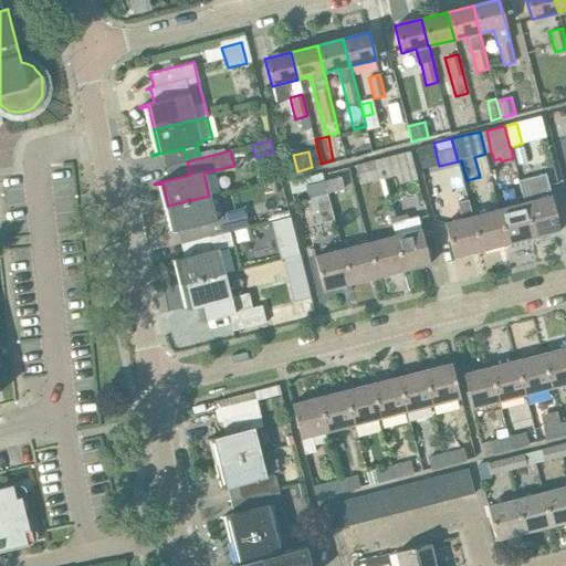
[(398,184),(417,179),(409,152),(374,160),(379,180),(396,176),(398,184)]
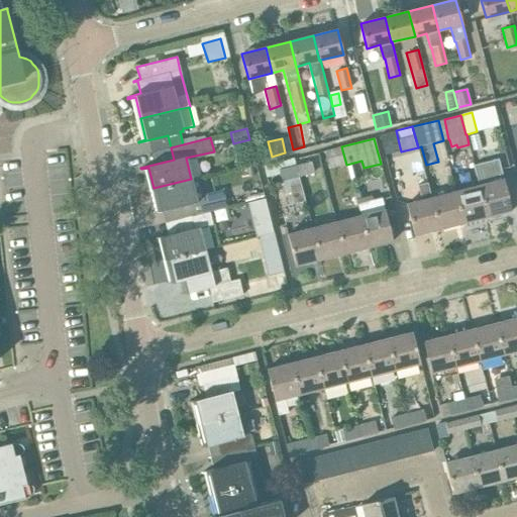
[(329,170),(346,165),(341,146),(324,150),(329,170)]
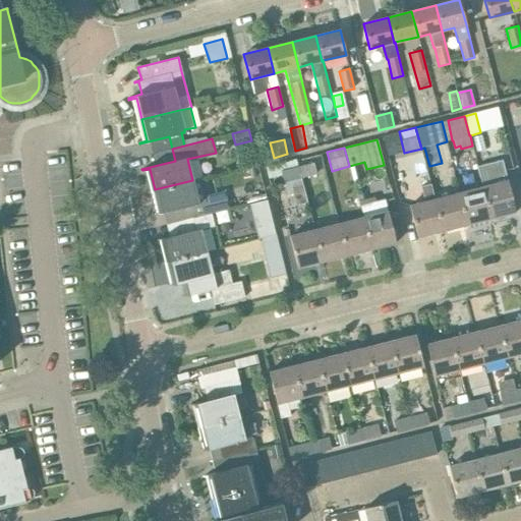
[(296,159),(267,166),(270,178),(282,175),(284,183),(286,182),(301,179),(298,167),(296,159)]
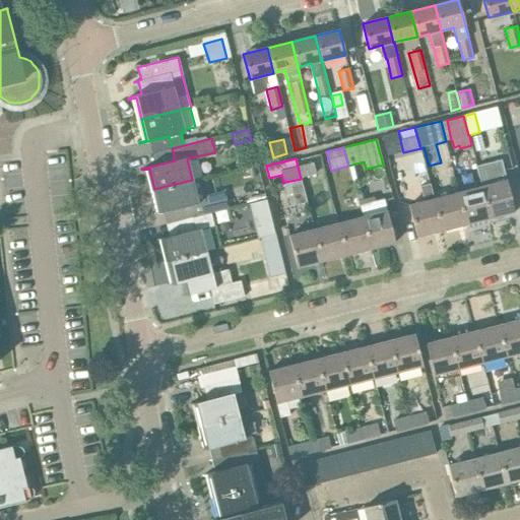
[(514,211),(506,180),(501,159),(475,167),(480,186),(481,186),(490,218),(514,211)]
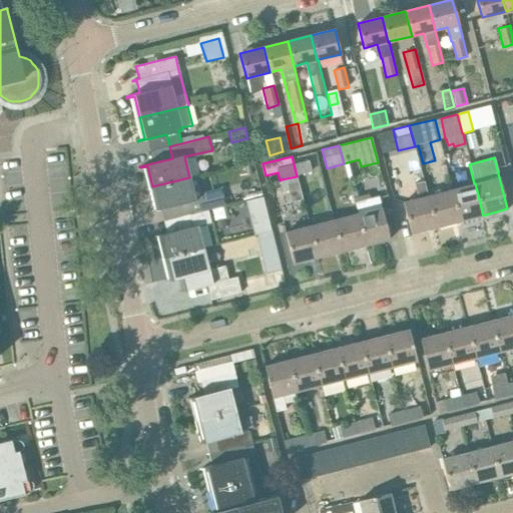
[(297,176),(312,172),(309,160),(294,164),(297,176)]
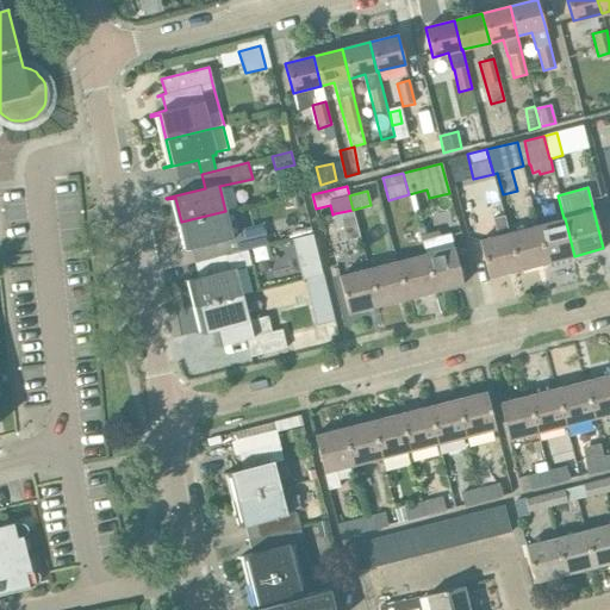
[(61,225),(82,224),(82,211),(60,211),(61,225)]
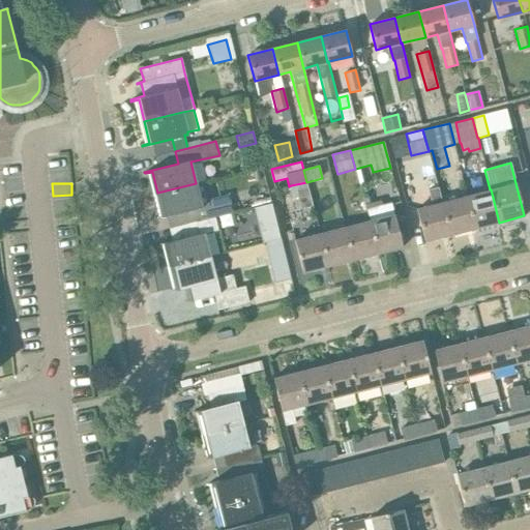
[(214,217),(233,212),(231,203),(228,195),(206,200),(206,203),(201,204),(196,183),(157,193),(164,215),(155,216),(156,218),(186,211),(189,223),(214,216),(214,217)]
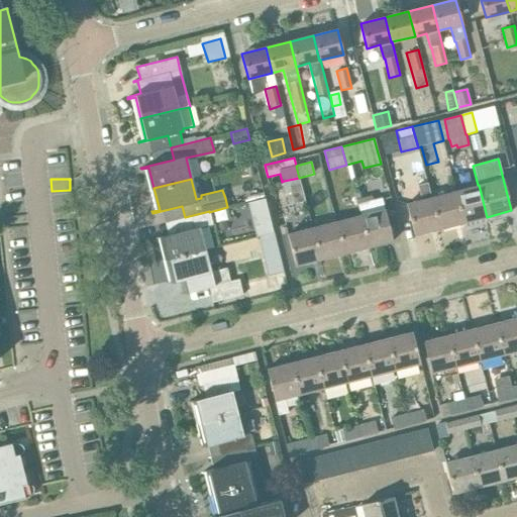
[(414,235),(438,229),(430,197),(431,197),(427,183),(417,185),(421,199),(406,203),(414,235)]
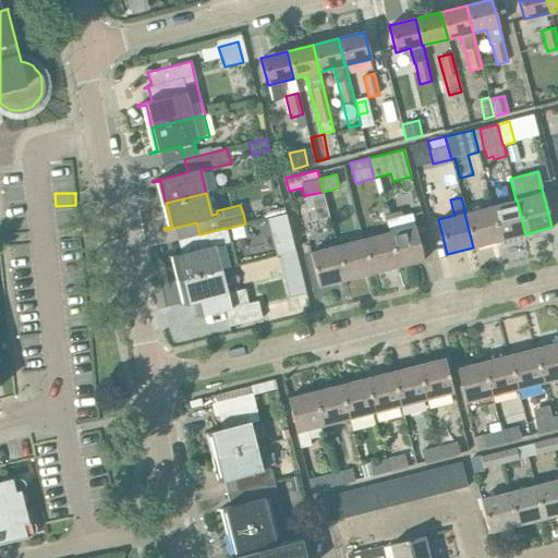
[(490,206),(499,241),(525,234),(517,199),(516,199),(490,206)]
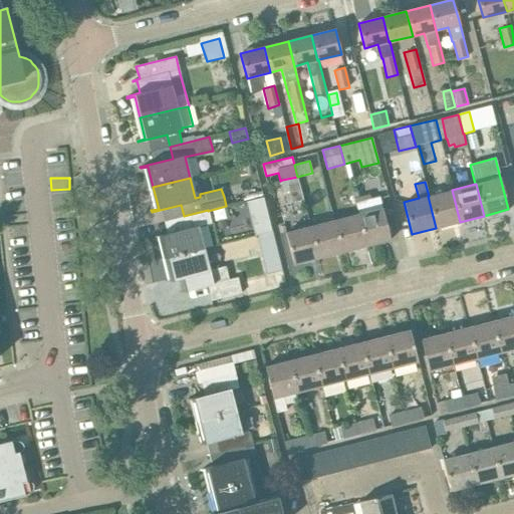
[(436,228),(460,222),(452,190),(429,196),(428,196),(436,228)]
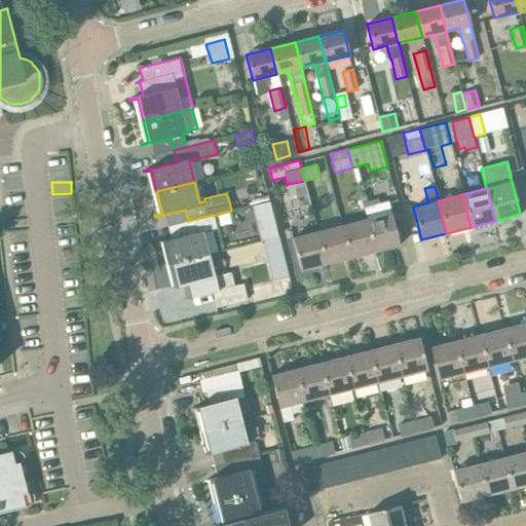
[(277,236),(272,214),(269,201),(252,205),(260,241),(277,236)]
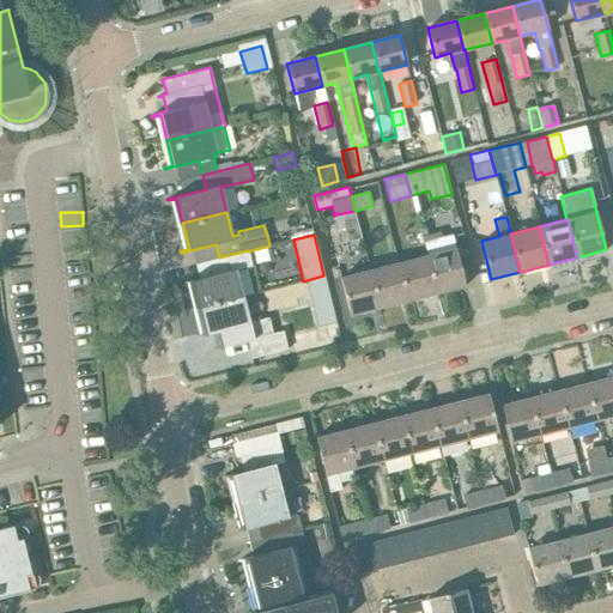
[(466,285),(460,262),(453,236),(439,240),(443,252),(426,255),(436,293),(466,285)]
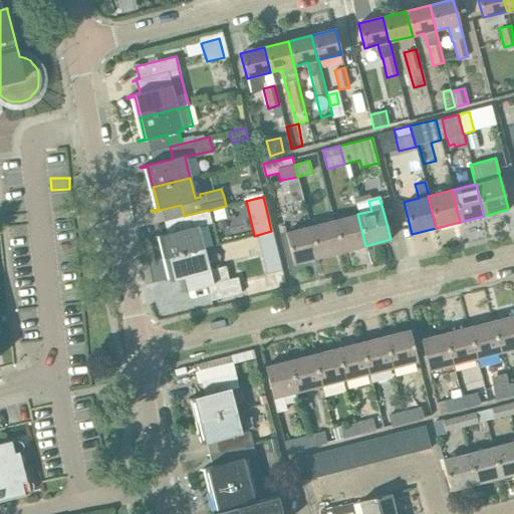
[(167,258),(204,248),(199,227),(211,223),(208,211),(208,210),(184,216),(187,229),(154,237),(154,238),(161,237),(167,258)]
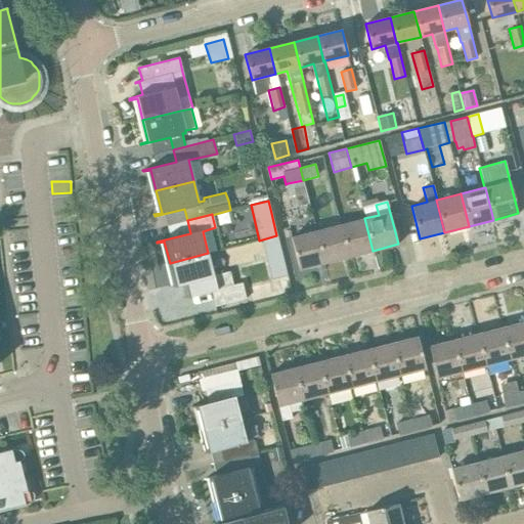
[(348,257),(373,251),(364,218),(340,224),(348,257)]
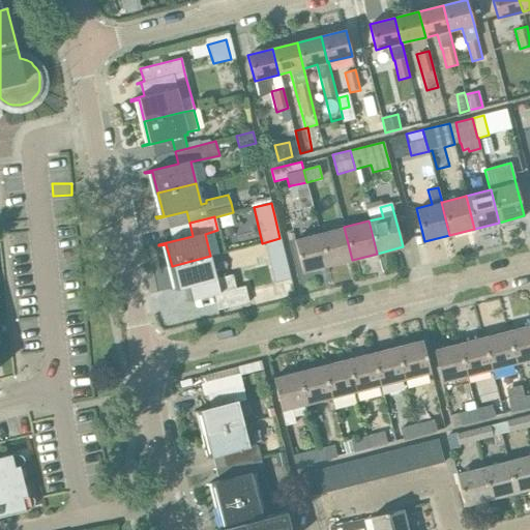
[(327,266),(352,260),(344,227),(319,233),(327,266)]
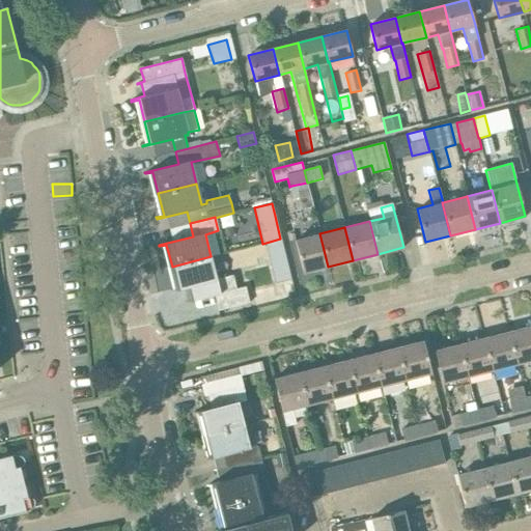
[(303,273),(328,267),(319,233),(295,240),(303,273)]
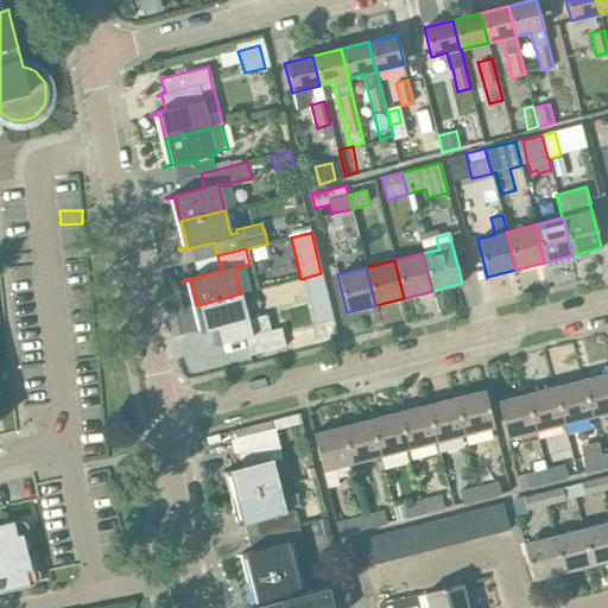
[(285,347),(280,328),(271,330),(266,315),(247,320),(241,293),(197,305),(203,330),(195,331),(195,334),(211,329),(215,343),(211,344),(213,347),(246,339),(249,355),(285,347)]
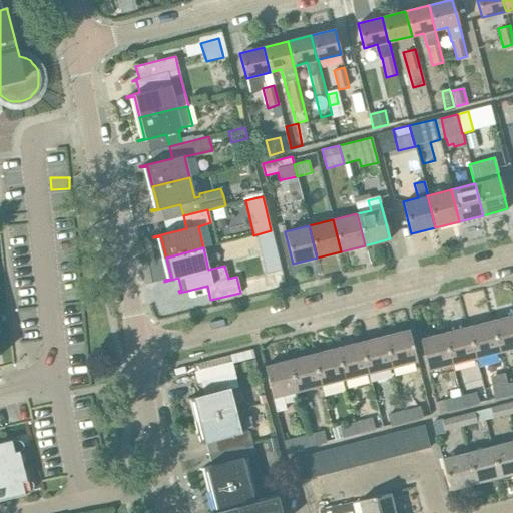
[(512,315),(492,320),(500,351),(512,348),(512,315)]
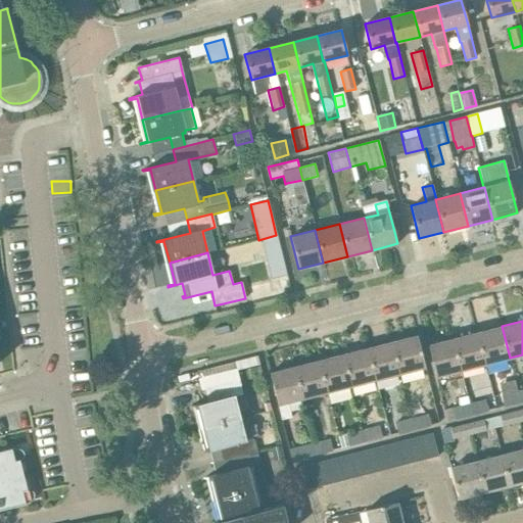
[(502,326),(477,333),(485,365),(510,358),(502,326)]
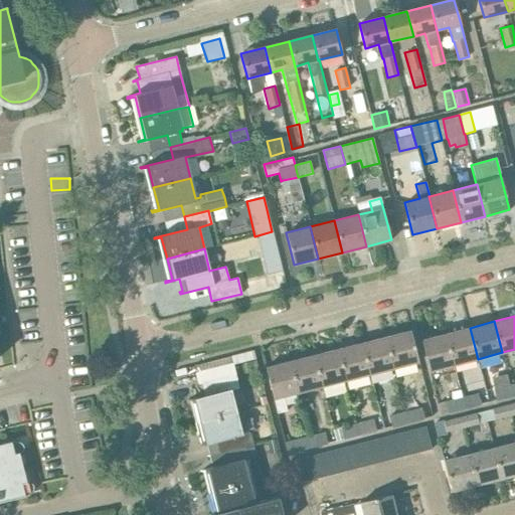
[(470,328),(446,334),(454,365),(478,359),(470,328)]
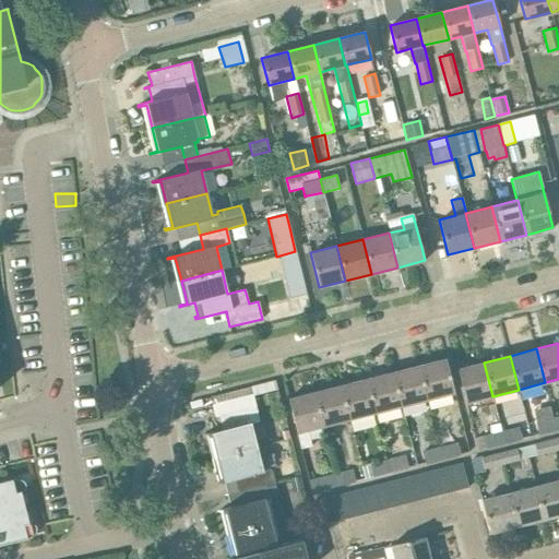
[(428,400),(454,392),(445,358),(419,366),(428,400)]
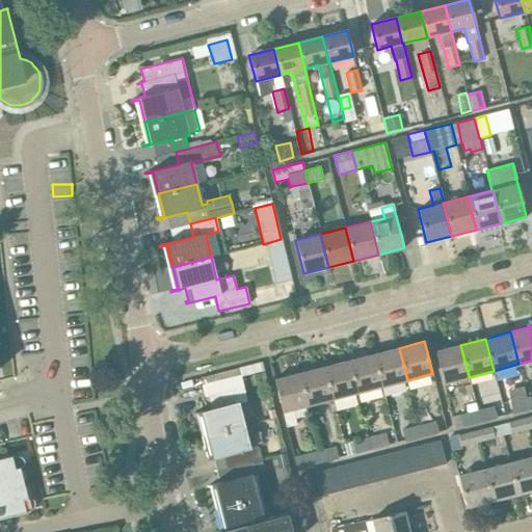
[(435,351),(441,371),(444,383),(469,377),(460,345),(435,351)]
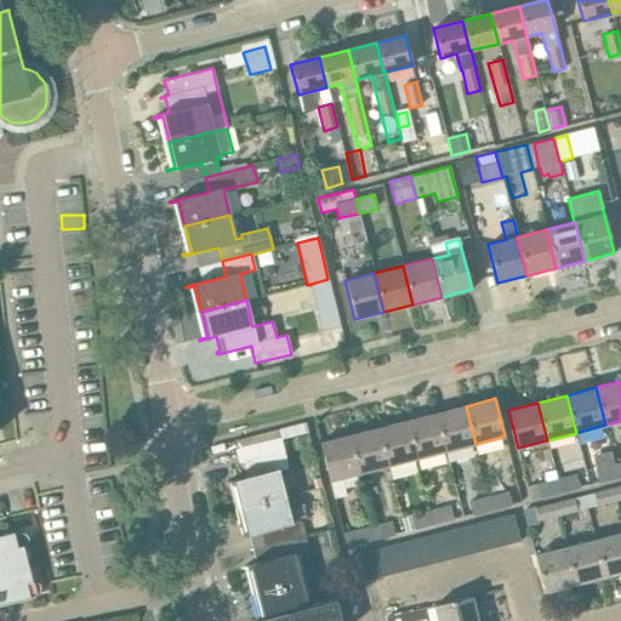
[(437,414),(446,451),(476,444),(466,406),(437,414)]
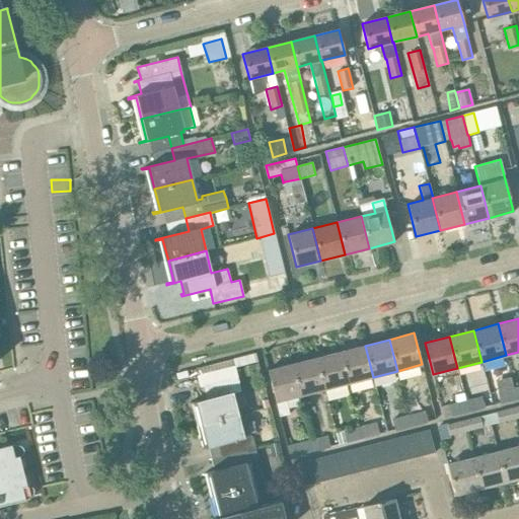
[(341,352),(349,383),(373,377),(365,346),(341,352)]
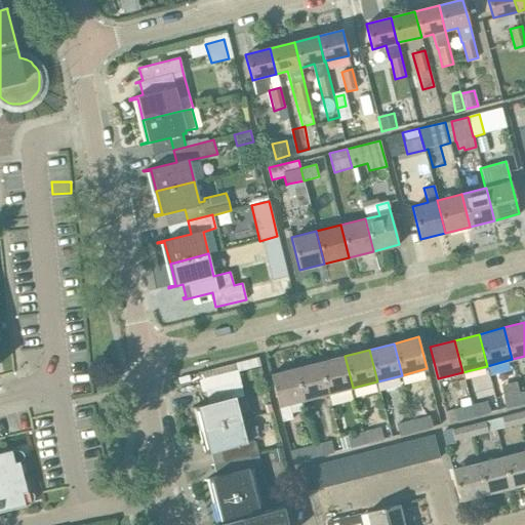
[(321,362),(329,394),(353,388),(345,356),(321,362)]
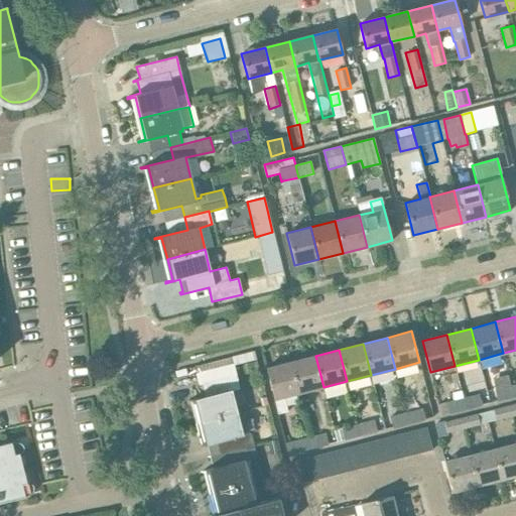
[(291,362),(299,393),(324,387),(315,356),(291,362)]
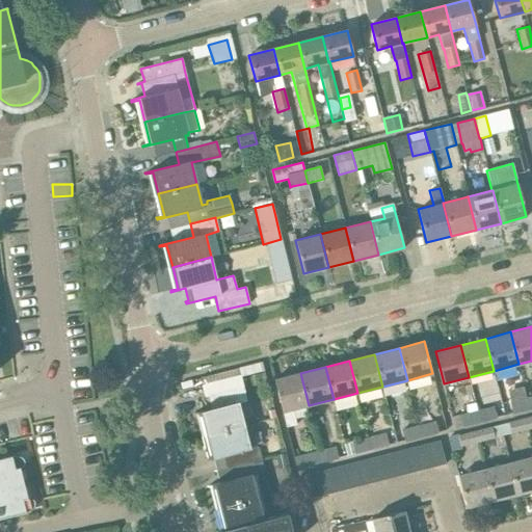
[(286,426),(295,424),(298,423),(294,408),(309,405),(300,373),(274,379),(286,426)]
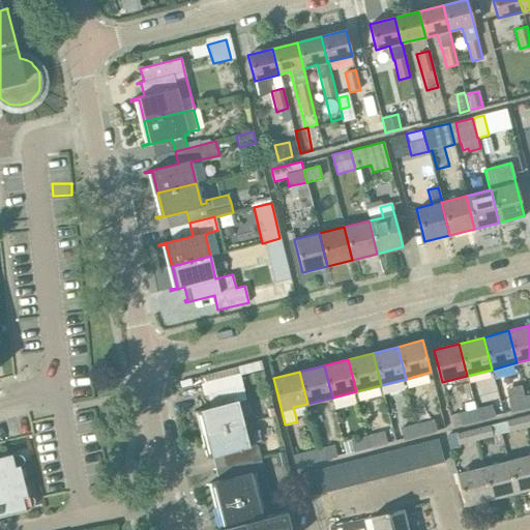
[(238,402),(245,400),(239,374),(204,382),(210,407),(192,412),(193,414),(200,412),(205,433),(243,423),(238,402)]
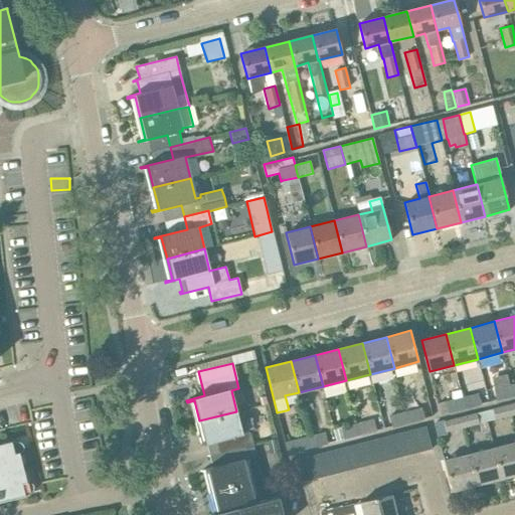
[(462,397),(465,409),(482,405),(476,384),(461,389),(464,397),(462,397)]
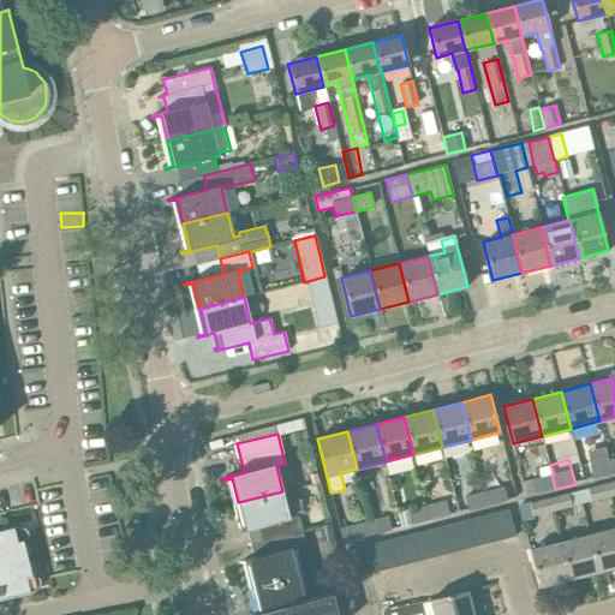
[(593,479),(613,475),(609,460),(589,465),(593,479)]
